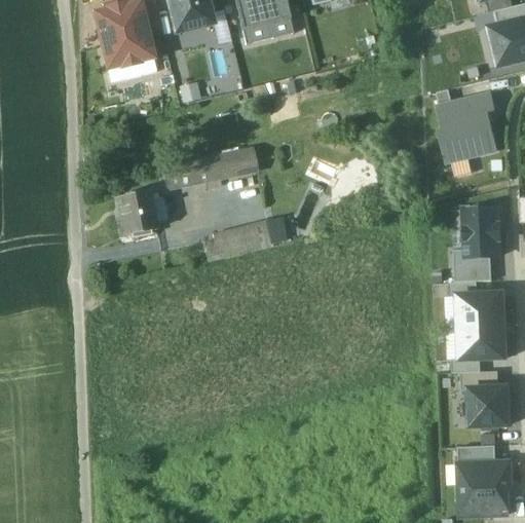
[(138,1),(146,34),(160,31),(152,0),(143,0),(138,1)]
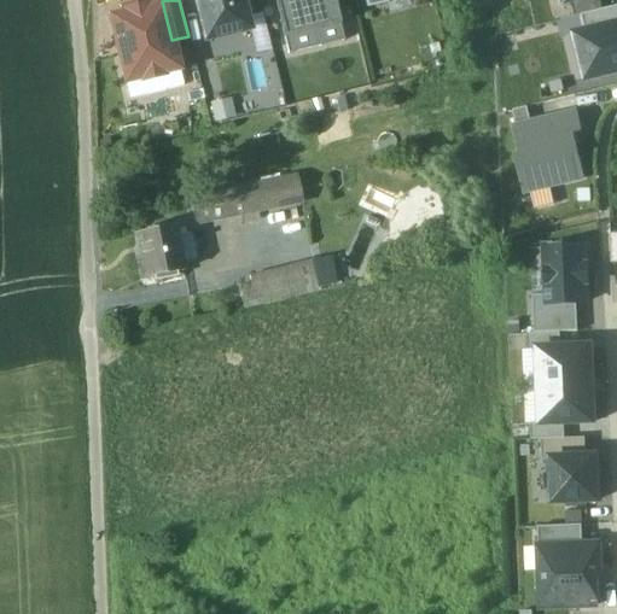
[(195,0),(204,37),(248,27),(244,12),(240,0),(195,0)]
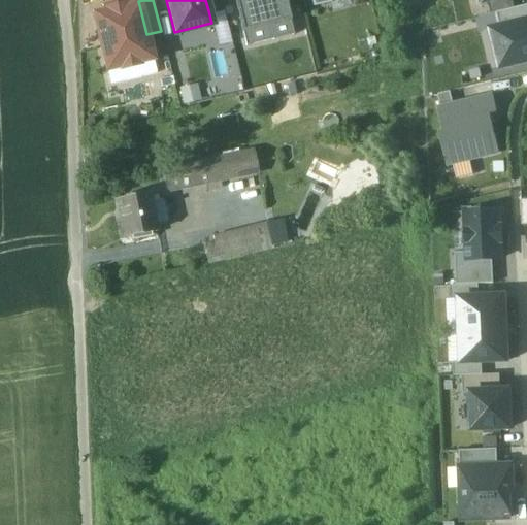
[(205,0),(208,10),(224,7),(223,0),(205,0)]
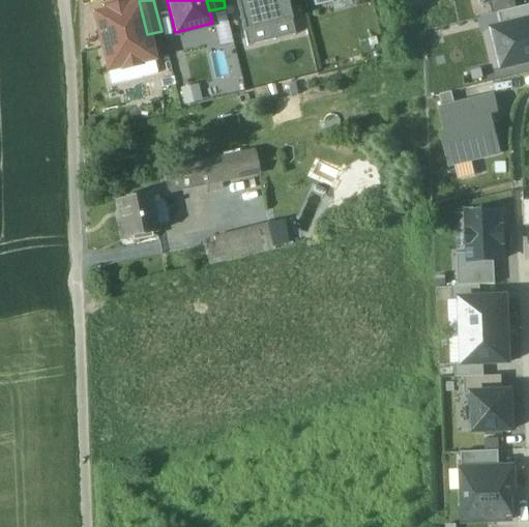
[(235,0),(243,31),(271,24),(292,19),(288,3),(287,0),(235,0)]
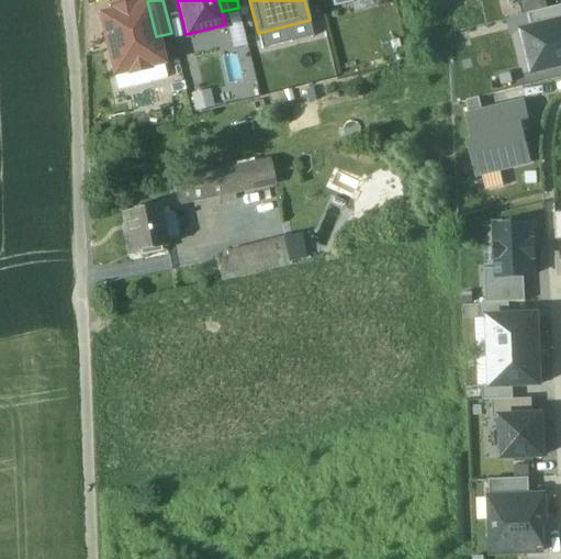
[(518,0),(522,13),(528,11),(547,7),(546,0),(518,0)]
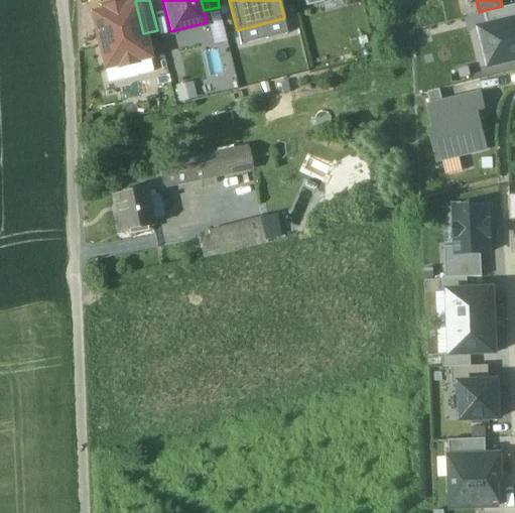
[(89,13),(103,70),(149,57),(143,33),(135,1),(89,13)]
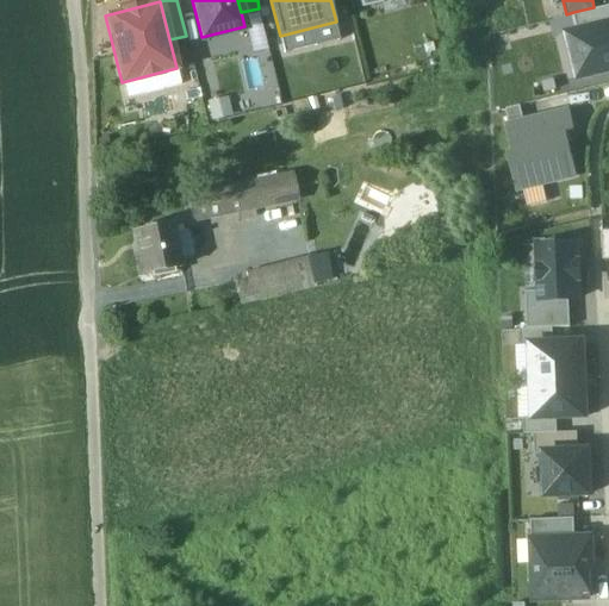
[(577,30),(608,22),(608,4),(594,7),(573,12),(577,30)]
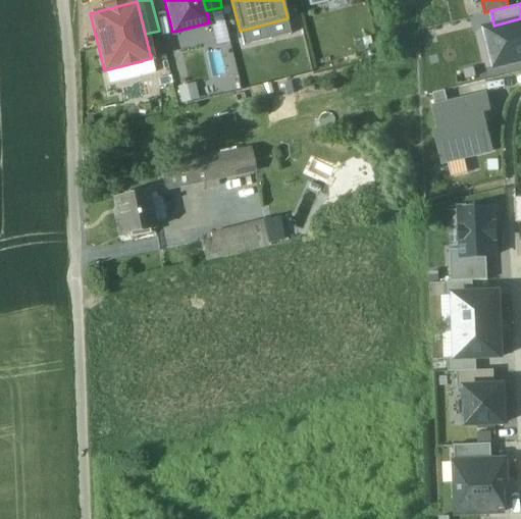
[(520,56),(520,18),(493,26),(497,40),(488,42),(492,63),(520,56)]
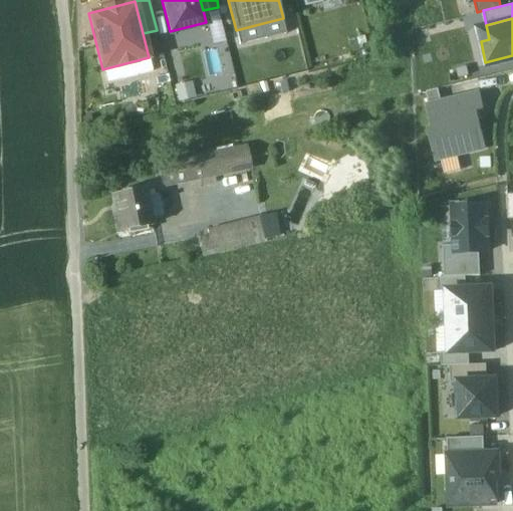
[(263,23),(236,30),(239,43),(266,36),(263,23)]
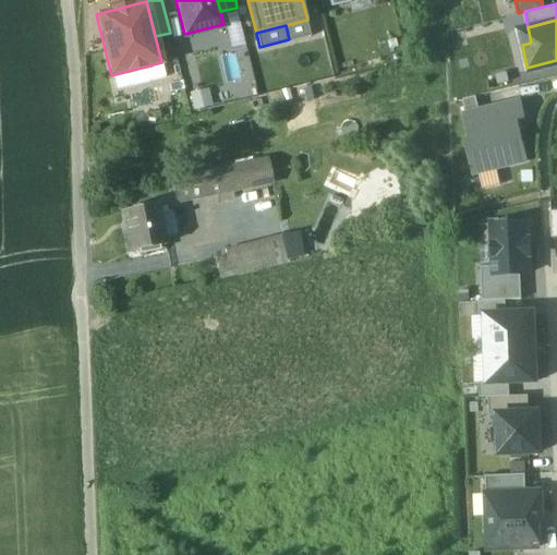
[(473,172),(527,159),(517,118),(524,117),(521,100),(480,110),(476,96),(462,99),(465,113),(463,115),(469,139),(465,140),(473,172)]
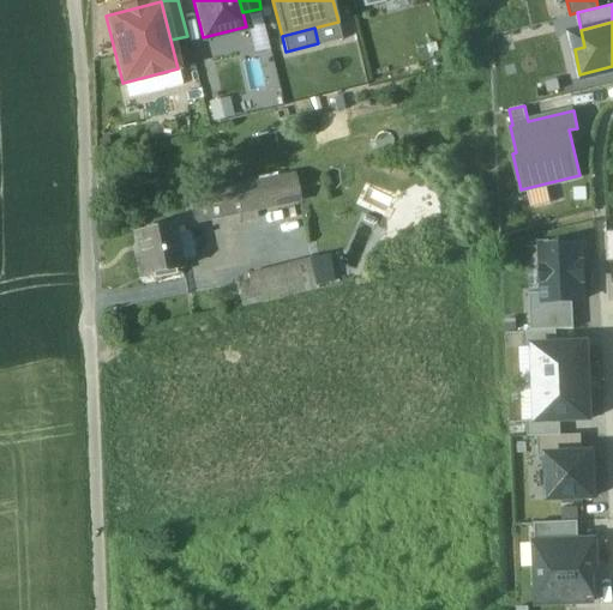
[(295,174),(188,195),(194,221),(300,198),(295,174)]
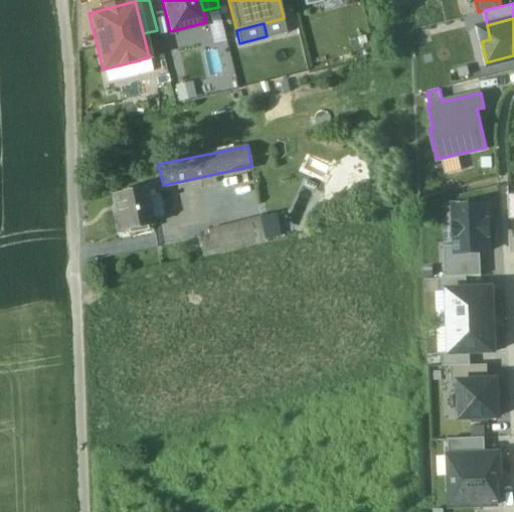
[(448,170),(463,165),(459,155),(445,159),(448,170)]
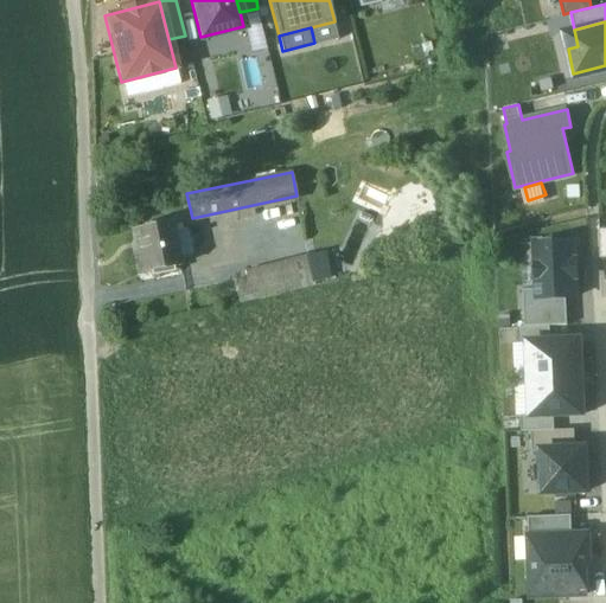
[(171,220),(135,228),(140,248),(135,249),(140,271),(163,268),(161,261),(179,257),(171,220)]
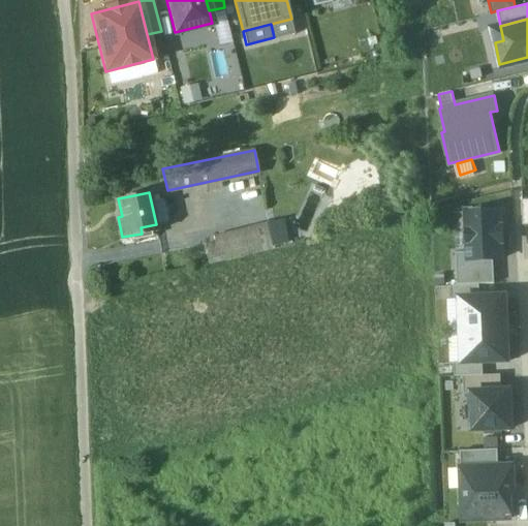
[(501,211),(467,212),(468,252),(468,259),(493,258),(503,257),(501,211)]
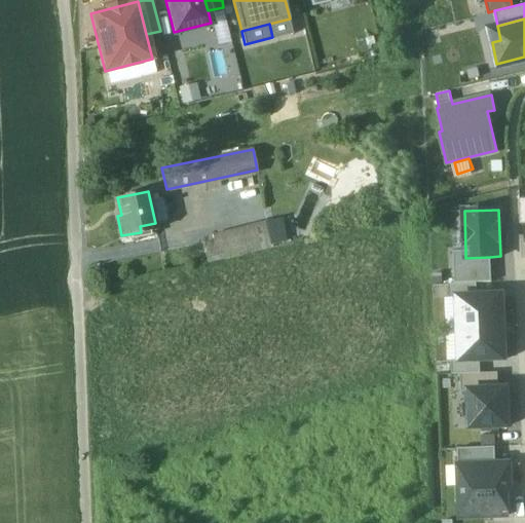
[(268,219),(211,232),(213,239),(202,243),(207,260),(274,244),(268,219)]
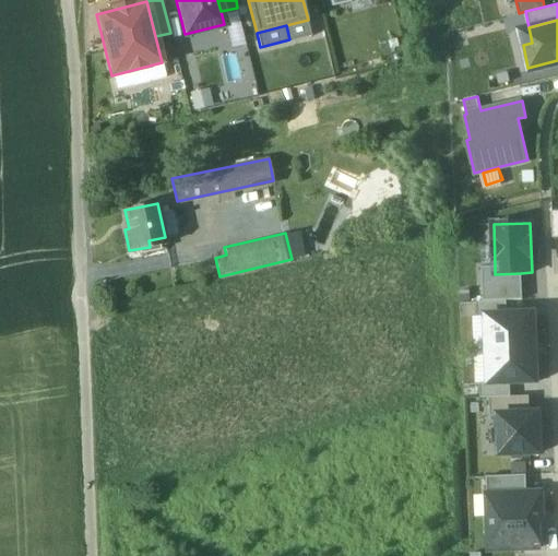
[(482,268),(483,300),(507,299),(522,299),(521,273),(495,274),(495,267),(482,268)]
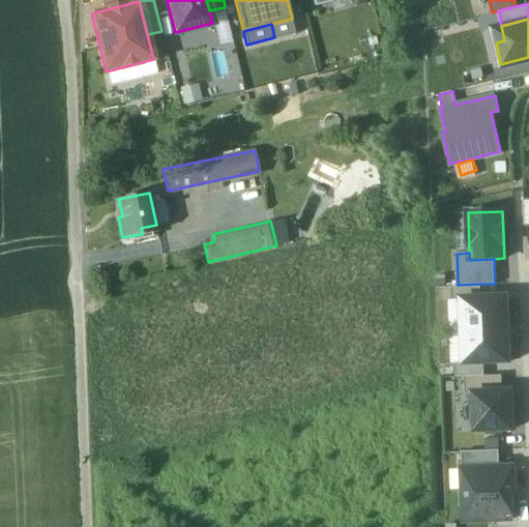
[(458,285),(452,286),(452,298),(462,298),(462,296),(481,295),(480,284),(458,285)]
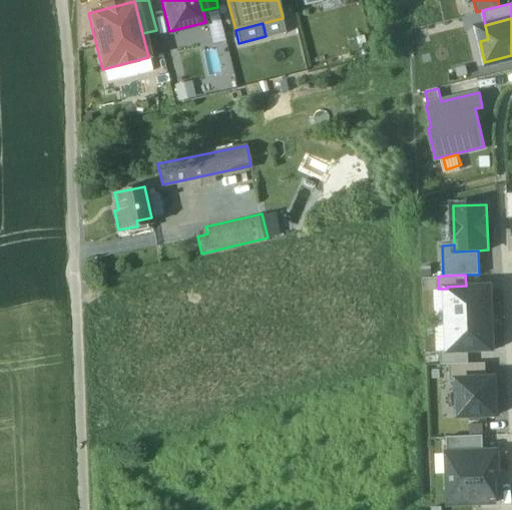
[(491,318),(490,285),(466,286),(447,287),(447,289),(448,320),(491,318)]
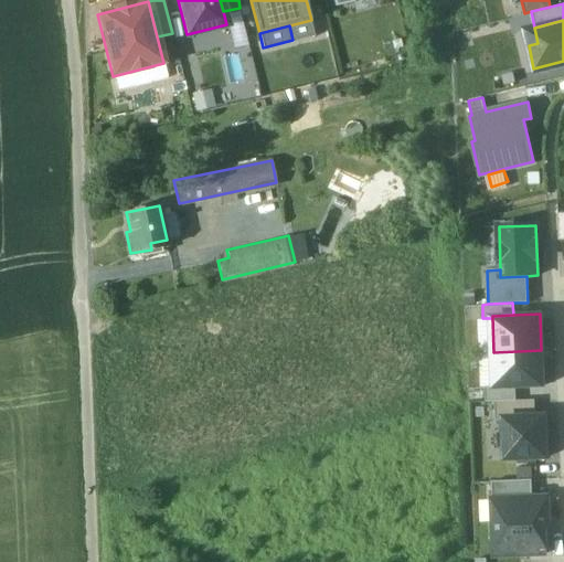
[(543,385),(541,350),(493,352),(496,388),(515,386),(543,385)]
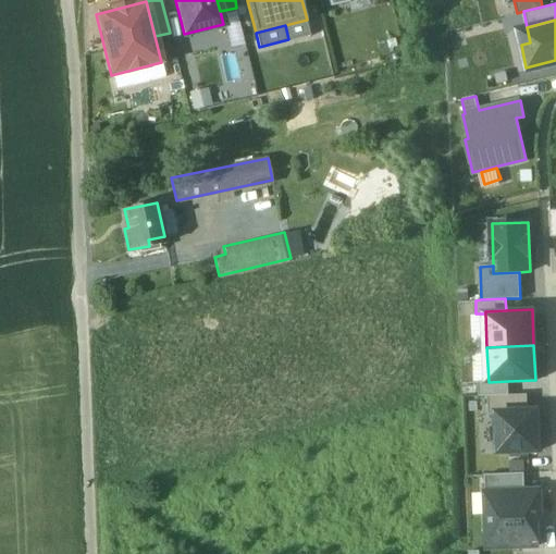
[(478,383),(479,395),(508,394),(508,381),(489,382),(478,383)]
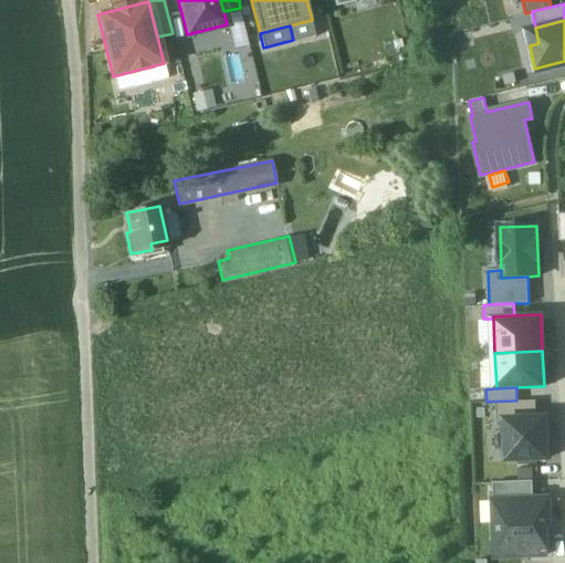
[(536,418),(535,399),(495,402),(497,419),(505,419),(536,418)]
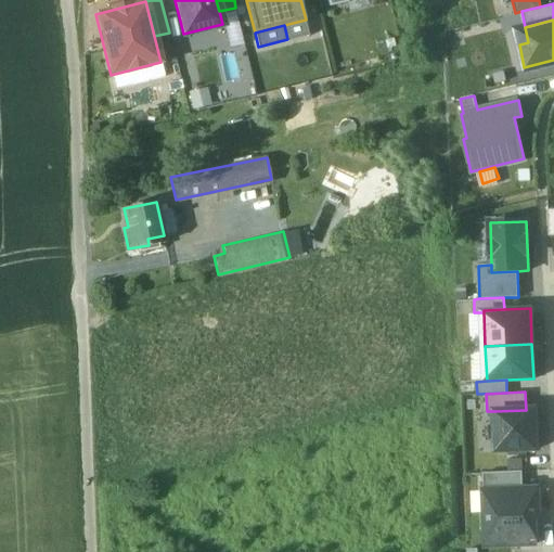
[(526,410),(495,411),(497,450),(536,448),(535,410),(526,410)]
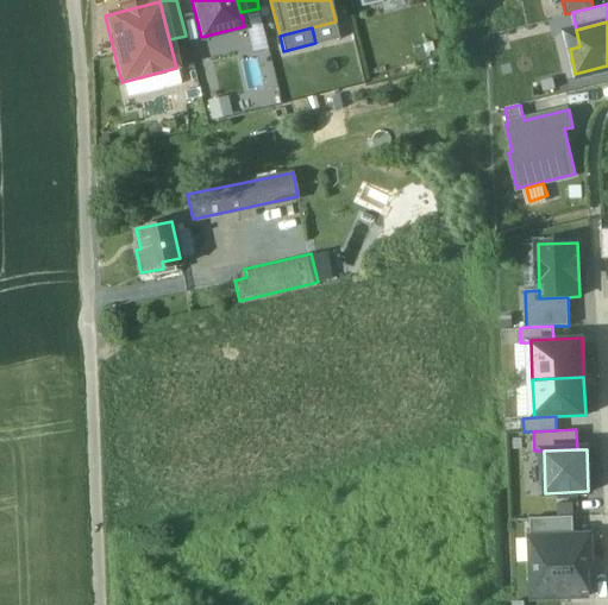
[(530,517),(531,537),(574,535),(572,515),(530,517)]
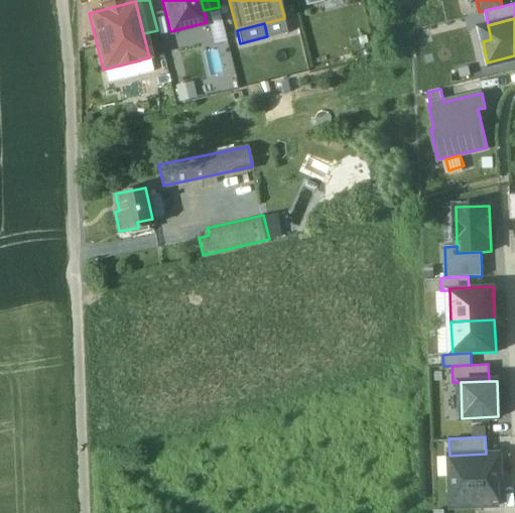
[(449,456),(452,506),(497,504),(496,478),(500,478),(499,454),(486,454),(449,456)]
